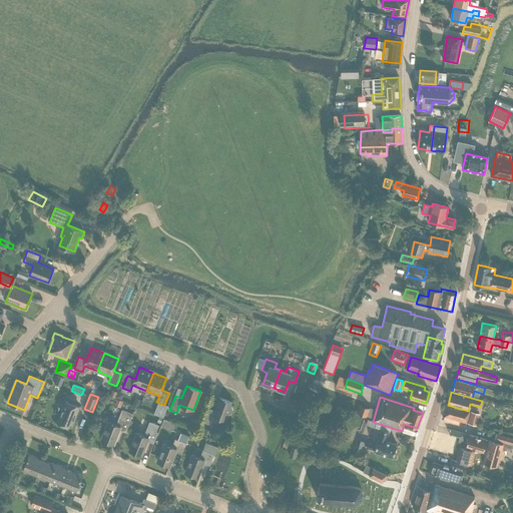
[(135,398),(133,405),(139,407),(141,401),(135,398)]
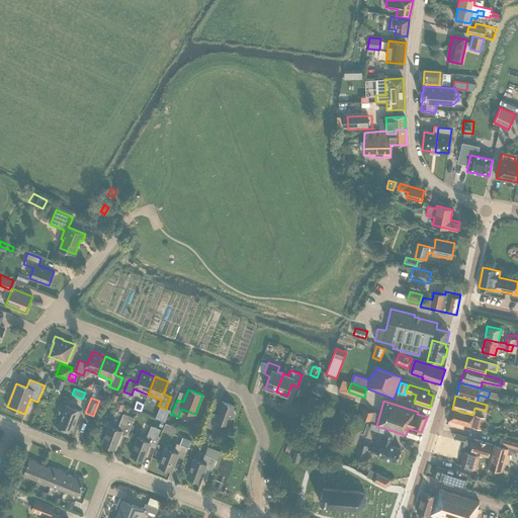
[(235,414),(234,411),(233,411),(235,406),(223,402),(218,415),(210,413),(205,426),(217,431),(221,422),(228,425),(231,418),(231,419),(234,418),(235,414)]
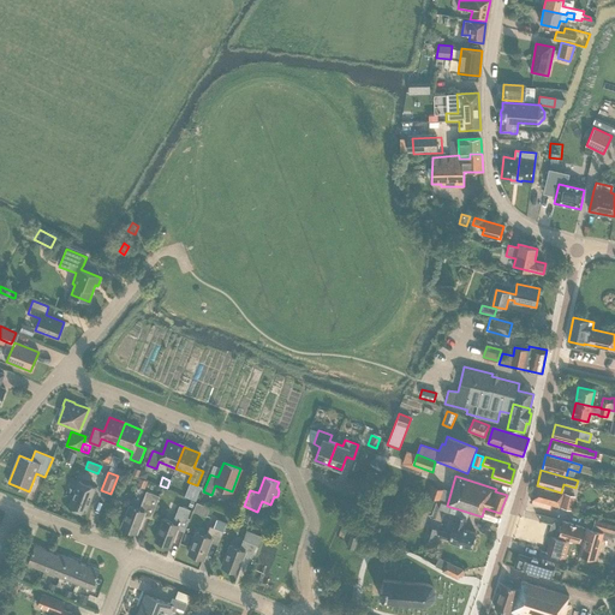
[(141,478),(137,485),(145,489),(148,481),(141,478)]
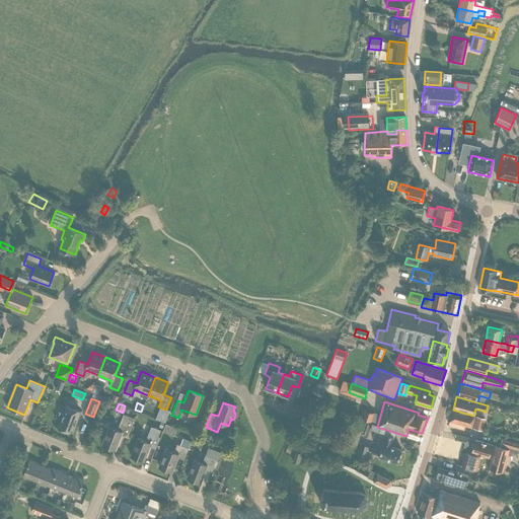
[(80,411),(67,405),(58,428),(72,433),(80,411)]
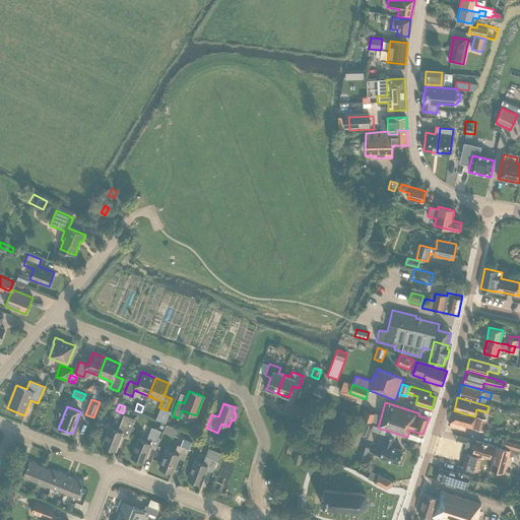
[(376,414),(365,409),(362,418),(373,424),(376,414)]
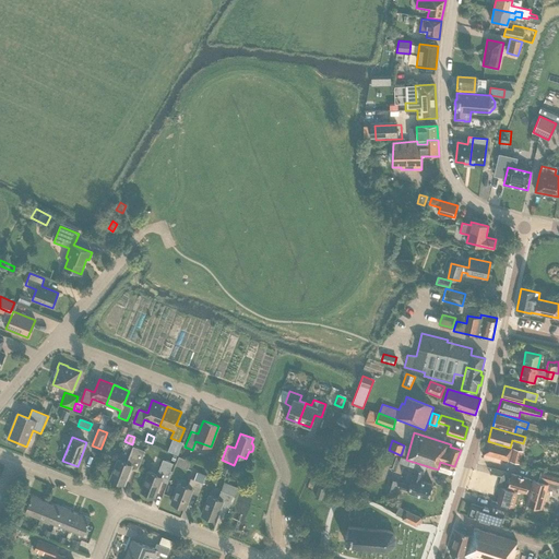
[(512,449),(487,441),(483,458),(492,460),(492,456),(496,458),(495,461),(500,462),(501,459),(509,461),(512,449)]
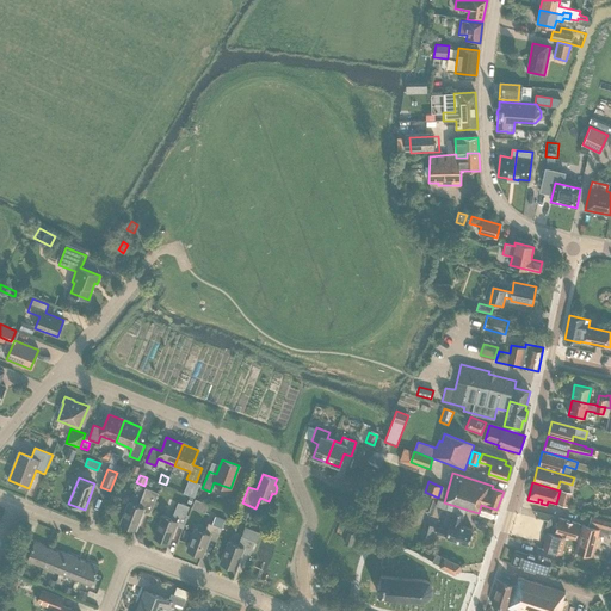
[(135,530),(142,512),(150,516),(159,493),(146,488),(139,506),(129,503),(121,524),(135,530)]
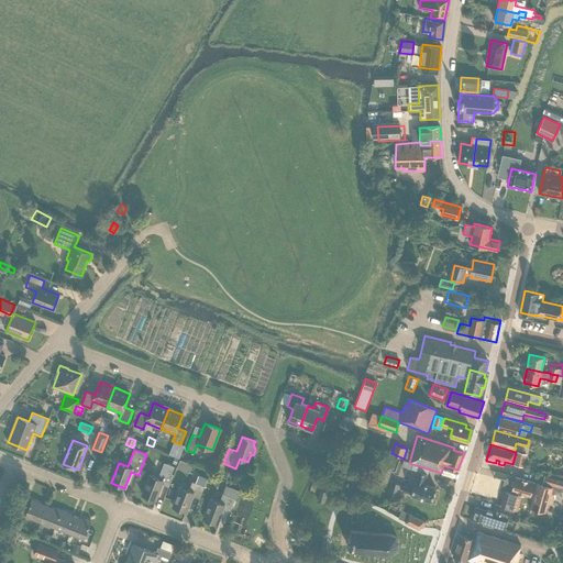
[(517,454),(514,465),(522,467),(526,456),(517,454)]
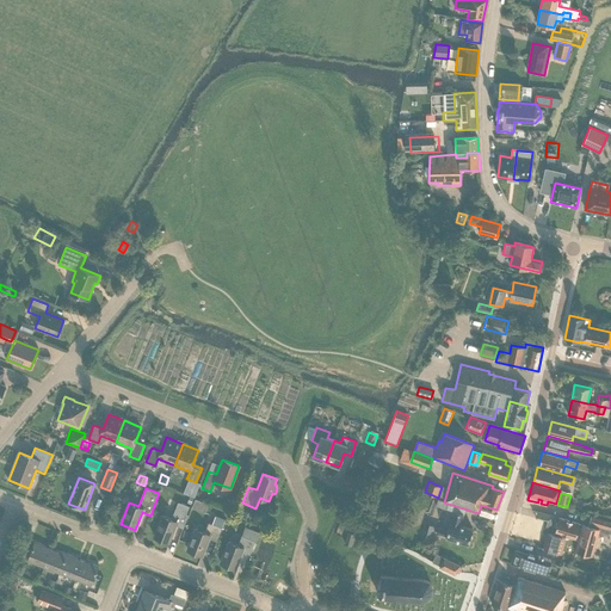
[(195,495),(192,505),(207,508),(209,499),(195,495)]
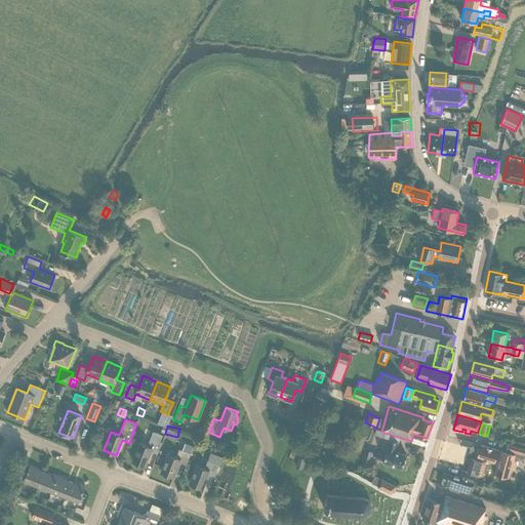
[(132,461),(145,467),(151,451),(157,454),(162,443),(160,442),(163,435),(153,432),(148,446),(139,443),(132,461)]
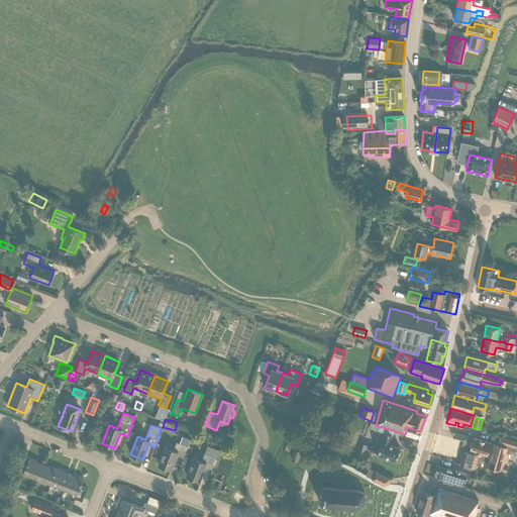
[(468,442),(469,432),(454,430),(454,440),(468,442)]
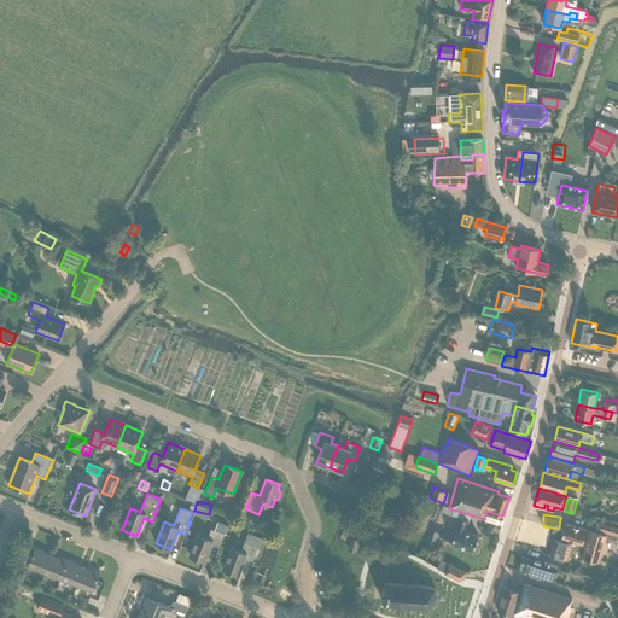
[(460,518),(456,529),(455,529),(453,537),(442,534),(439,540),(452,543),(450,543),(473,551),(478,536),(465,531),(468,520),(460,518)]
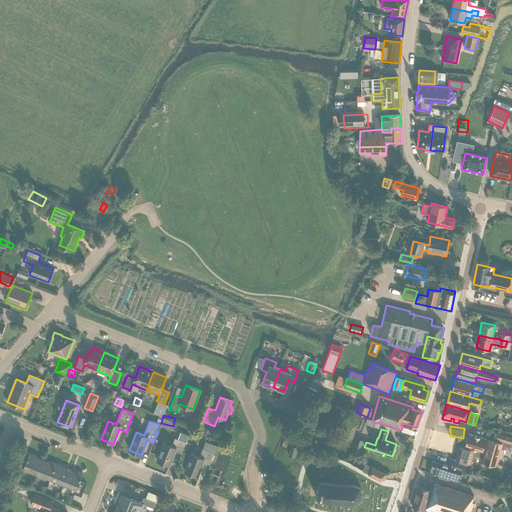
[(178,431),(175,438),(172,446),(164,443),(157,461),(169,466),(175,451),(182,454),(186,443),(189,435),(178,431)]
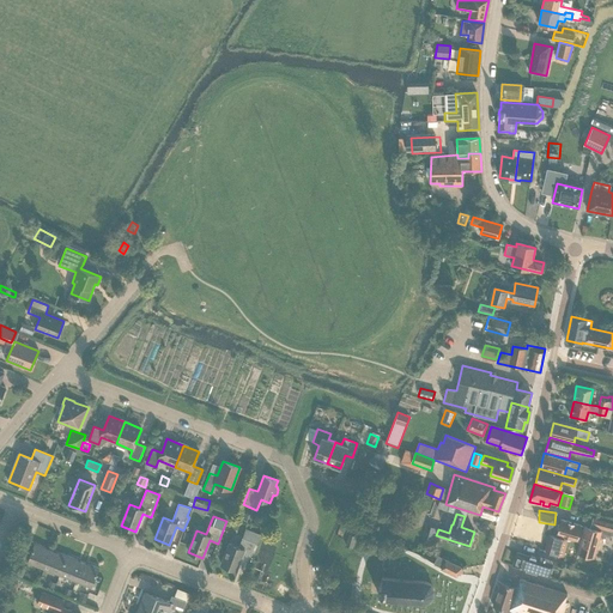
[(362,516),(357,529),(371,534),(376,521),(362,516)]
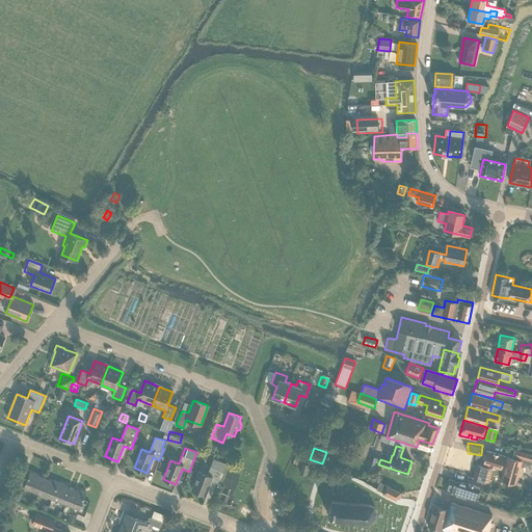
[(501,479),(515,483),(522,462),(530,464),(531,457),(531,454),(514,449),(512,458),(507,456),(501,479)]
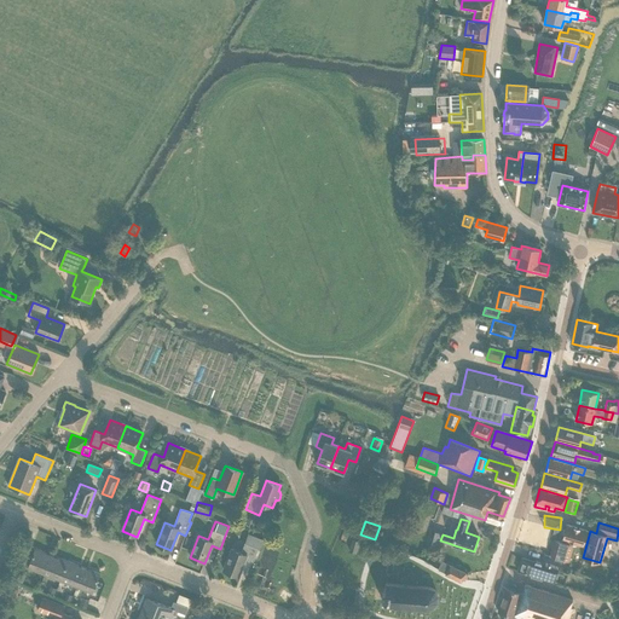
[(574,545),(579,548),(580,544),(583,545),(588,531),(567,525),(562,539),(573,543),(574,545)]
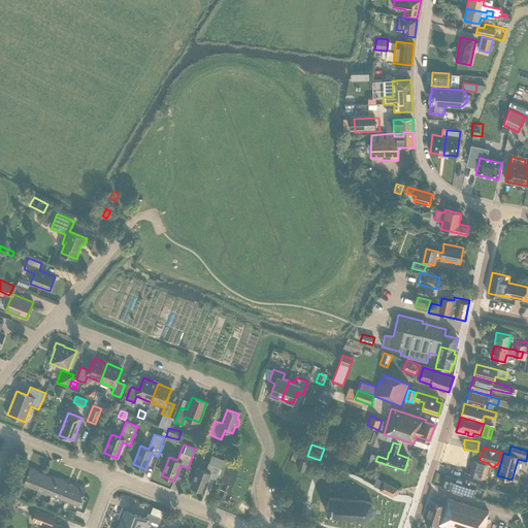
[(221,468),(222,469),(223,469),(226,461),(212,455),(206,471),(198,468),(191,487),(203,492),(209,476),(216,480),(221,468)]
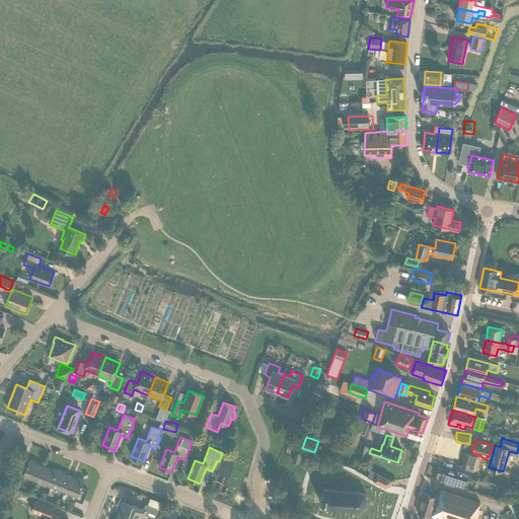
[(366,461),(369,453),(363,451),(361,459),(366,461)]
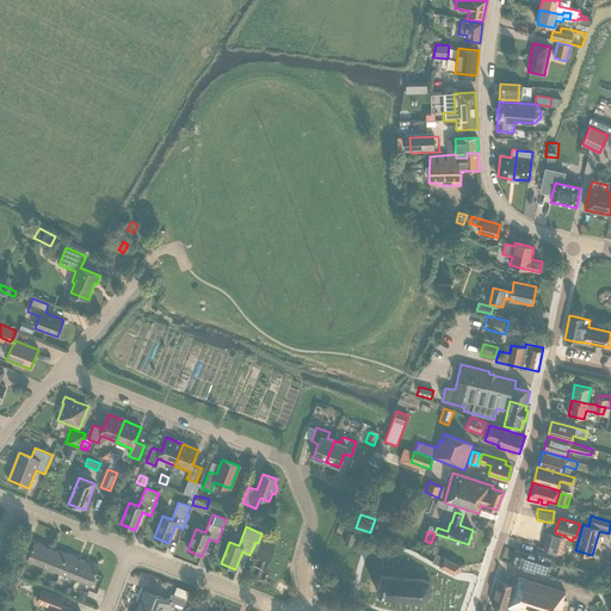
[(355,536),(347,534),(344,545),(352,547),(355,536)]
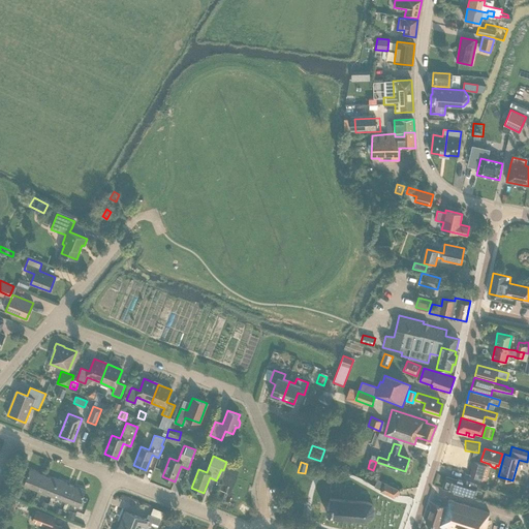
[(470,474),(486,479),(489,469),(490,466),(474,462),(470,474)]
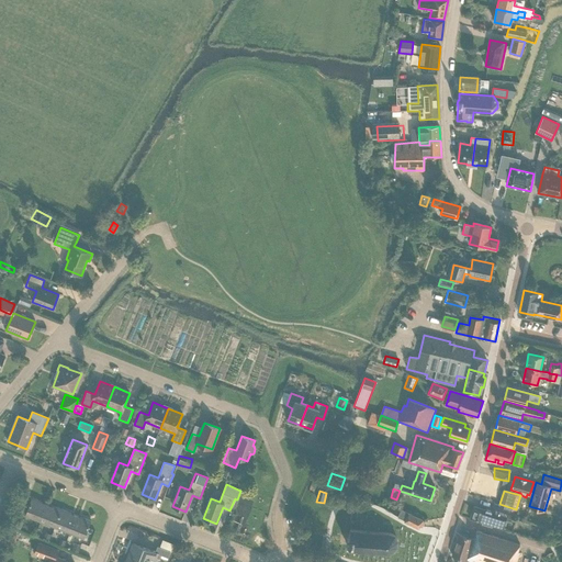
[(44,503),(32,497),(25,516),(40,521),(46,505),(44,503)]
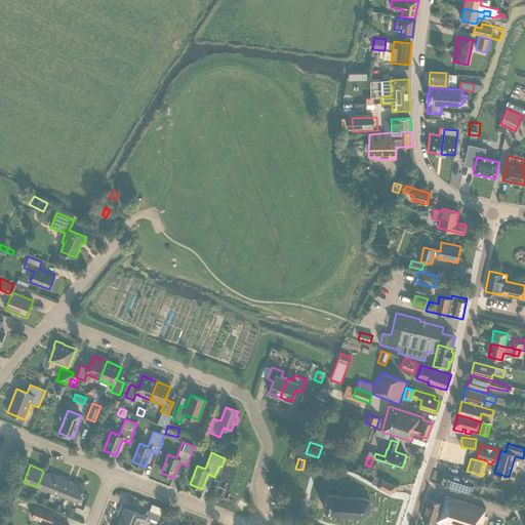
[(473,483),(477,484),(479,476),(461,471),(459,477),(454,476),(453,477),(442,473),(439,485),(470,494),(473,483)]
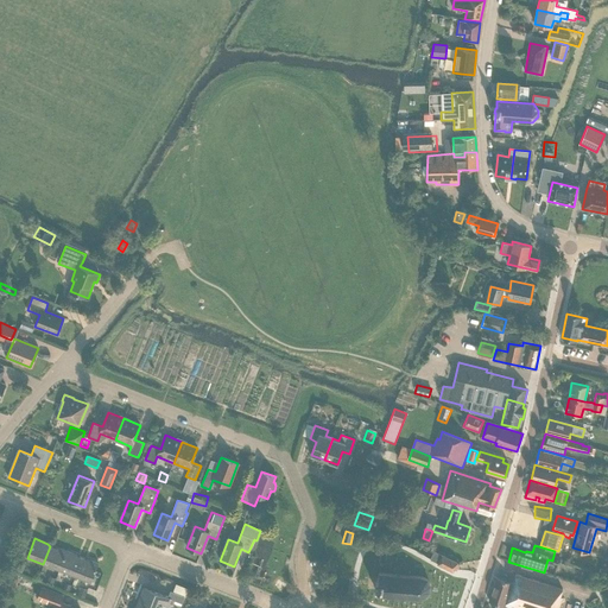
[(67,551),(61,549),(59,550),(50,546),(43,564),(59,570),(67,551)]
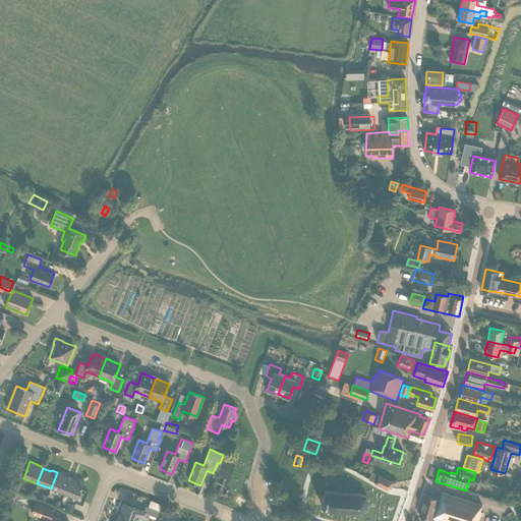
[(70,478),(65,476),(66,475),(57,472),(51,488),(64,494),(70,478)]
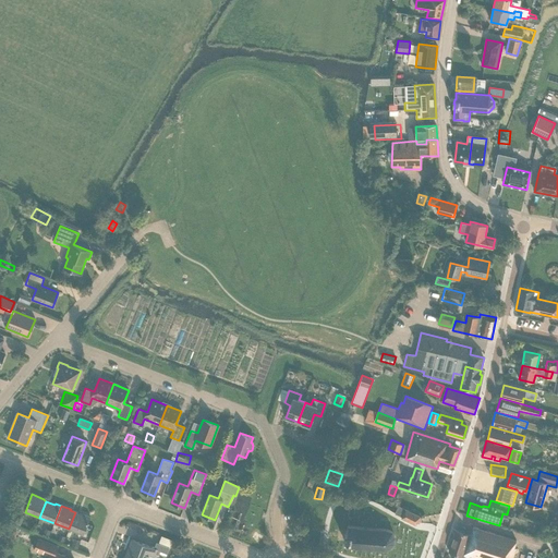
[(395,513),(402,517),(401,518),(415,524),(416,522),(419,523),(422,518),(420,517),(405,509),(398,506),(395,513)]
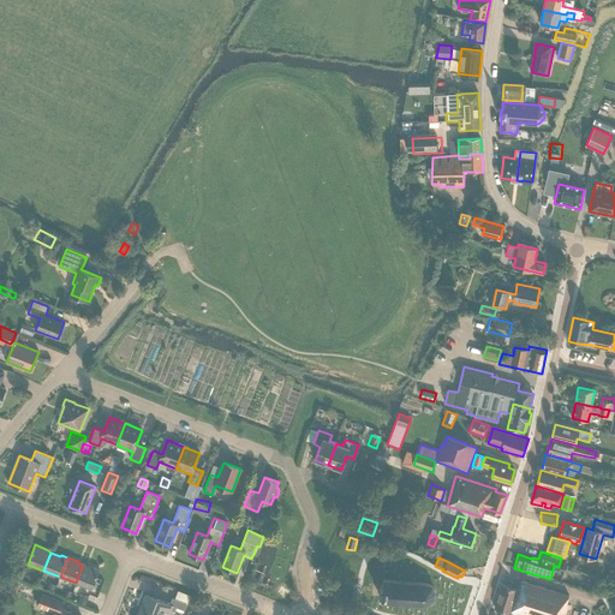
[(93,590),(100,569),(91,567),(90,567),(83,565),(76,583),(93,590)]
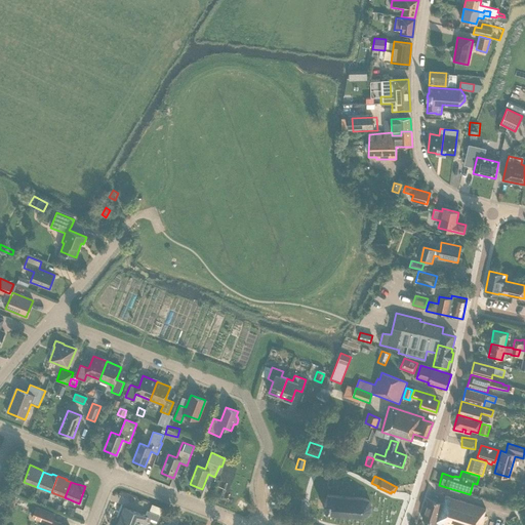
[(13,485),(11,491),(19,494),(22,488),(13,485)]
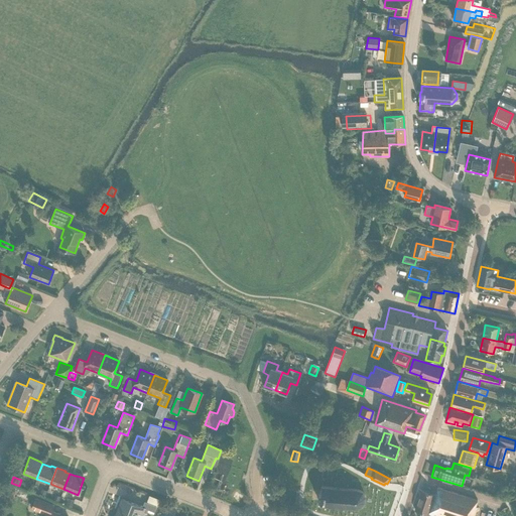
[(320,505),(354,507),(360,506),(364,502),(365,497),(362,492),(357,490),(321,487),(321,491),(319,491),(319,492),(319,496),(318,499),(318,501),(320,501),(320,505)]
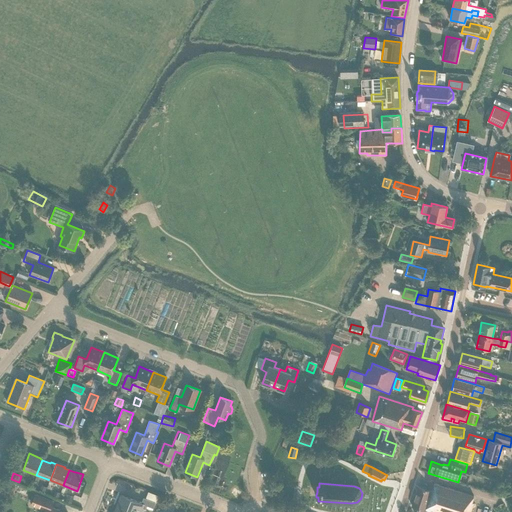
[(473,496),(434,484),(432,490),(419,486),(417,494),(416,494),(414,498),(415,499),(412,507),(429,511),(470,511),(473,503),(471,503),(473,496)]
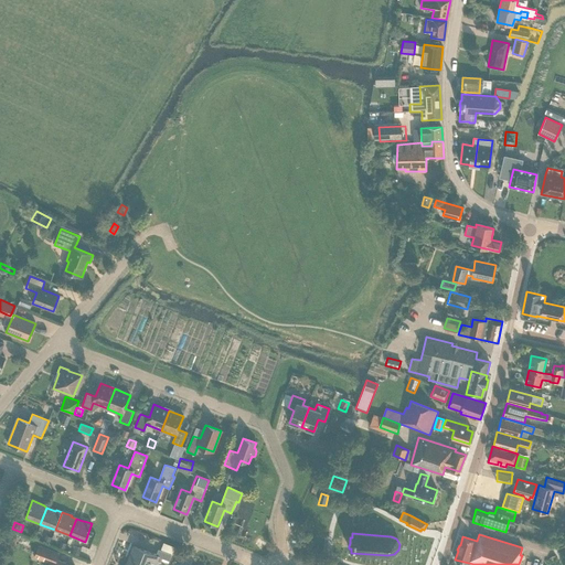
[(51,563),(50,564),(70,564),(55,560),(59,553),(39,545),(34,556),(51,563)]
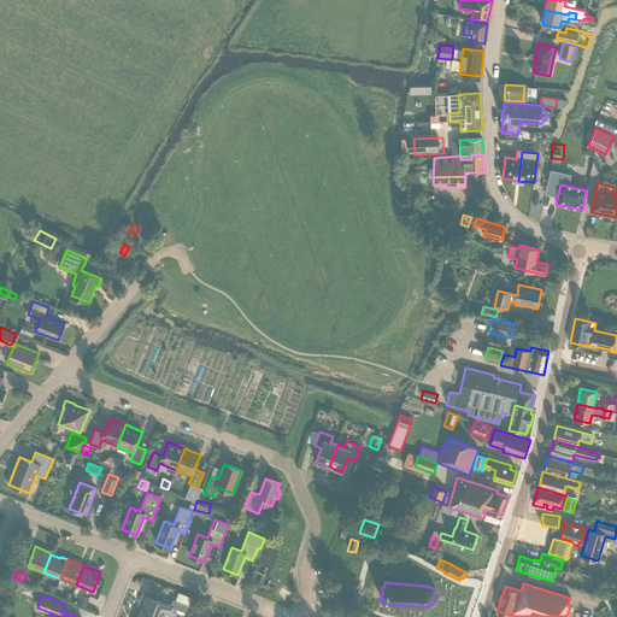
[(82,597),(80,604),(87,606),(89,599),(82,597)]
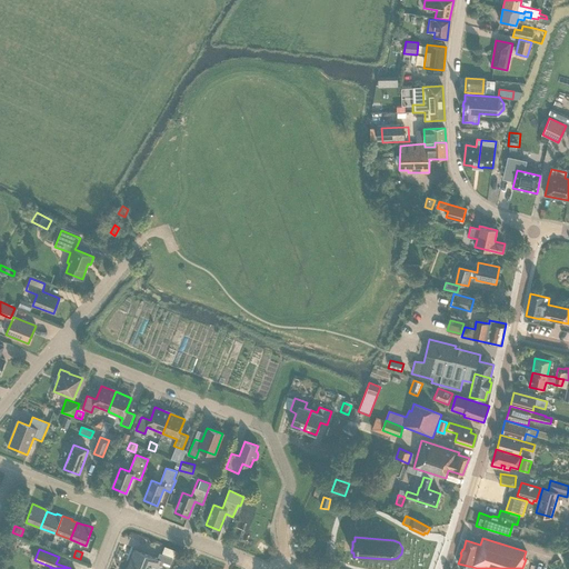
[(157,559),(135,550),(129,566),(137,568),(150,568),(152,566),(158,568),(160,561),(170,565),(172,559),(159,553),(157,559)]
